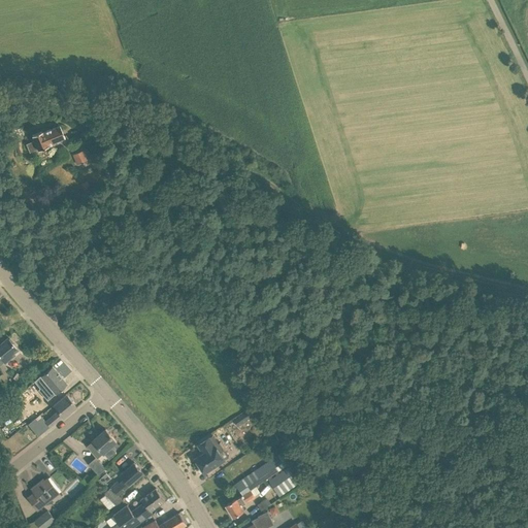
[(64,147),(70,142),(66,136),(65,136),(64,136),(62,130),(60,125),(42,133),(41,131),(32,135),(34,141),(27,144),(30,152),(37,149),(38,150),(47,146),(47,145),(54,143),(56,151),(64,147)]
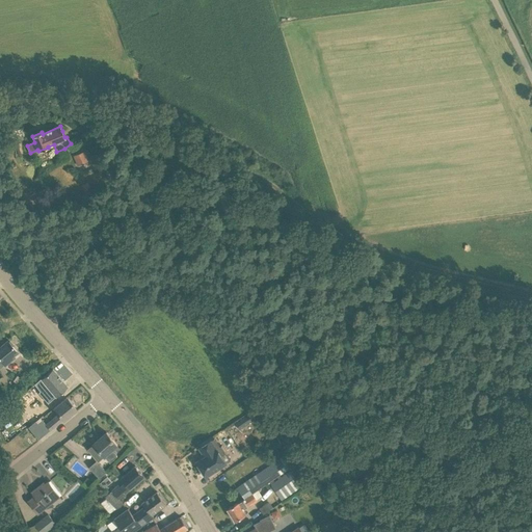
[(90,129),(89,131),(82,135),(81,134),(80,134),(90,149),(100,142),(90,129)]
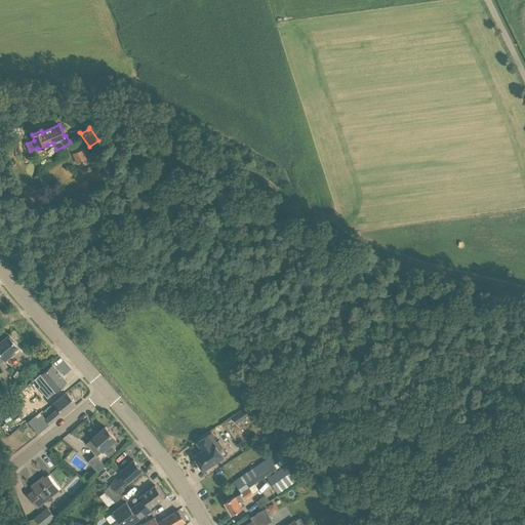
[(83,150),(73,154),(77,164),(87,160),(83,150)]
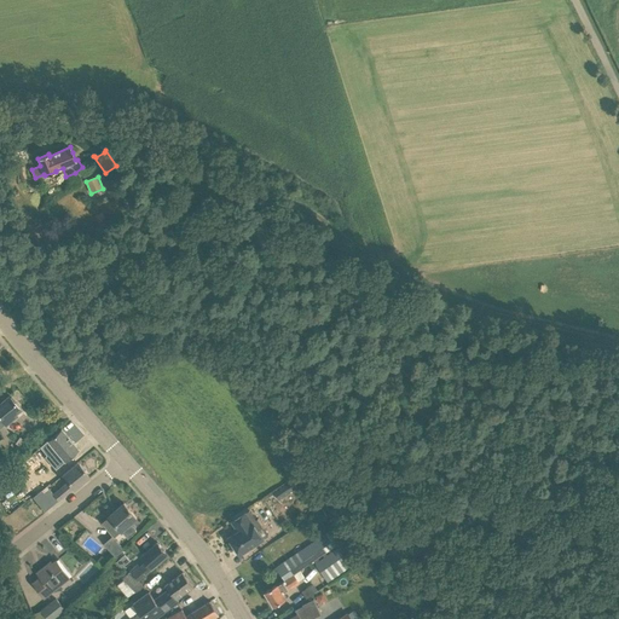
[(102,213),(94,217),(99,224),(106,220),(102,213)]
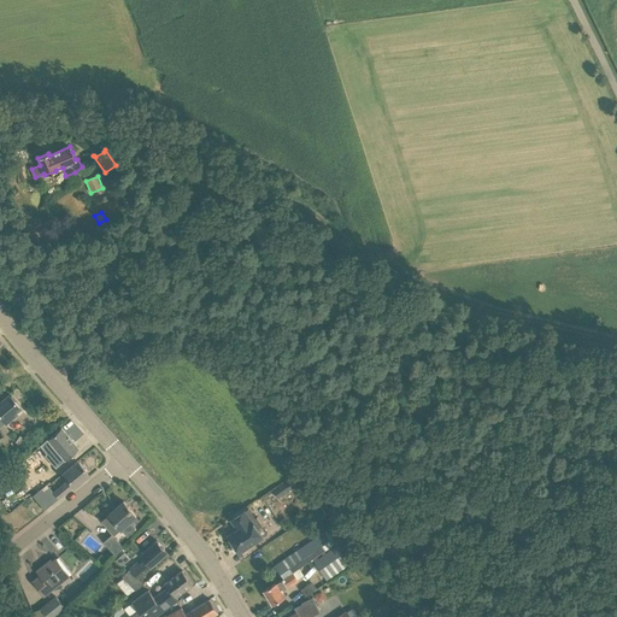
[(19,407),(13,401),(15,400),(11,395),(10,397),(9,395),(0,401),(0,438),(7,432),(3,425),(16,413),(15,411),(19,407)]
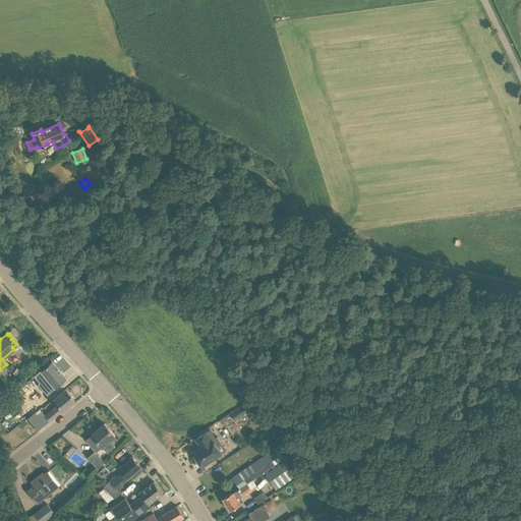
[(40,383),(38,384),(43,390),(47,395),(66,378),(52,361),(34,377),(40,383)]
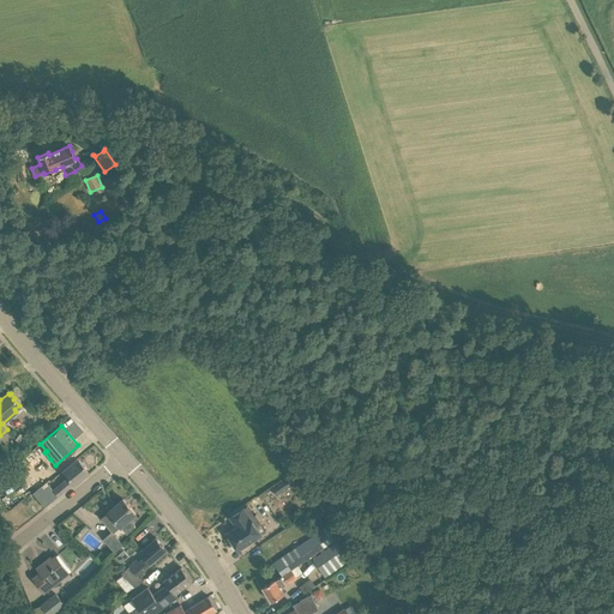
[(30,451),(18,461),(26,470),(37,459),(30,451)]
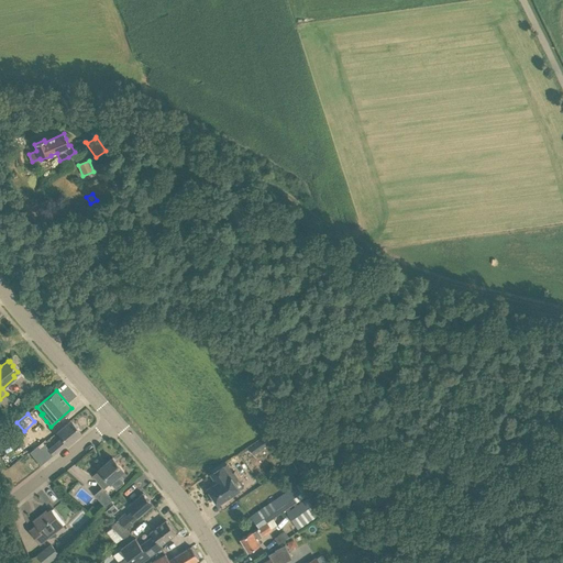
[(58,442),(63,446),(66,443),(67,444),(80,433),(70,421),(57,432),(63,438),(58,442)]
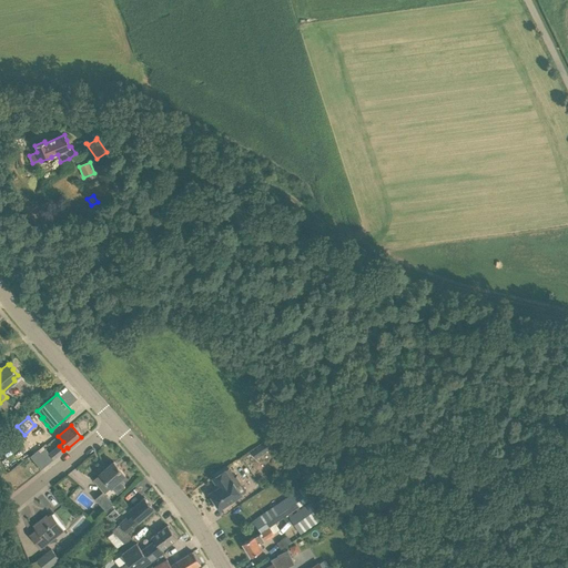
[(274,445),(271,439),(253,452),(256,457),(274,445)]
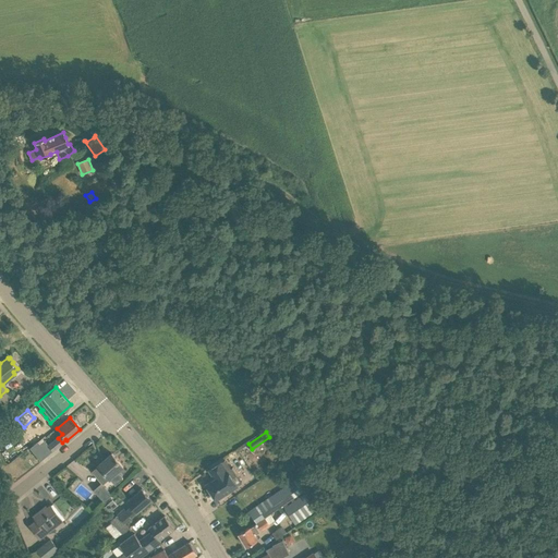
[(40,461),(47,456),(52,451),(46,443),(41,438),(29,448),(33,452),(40,461)]
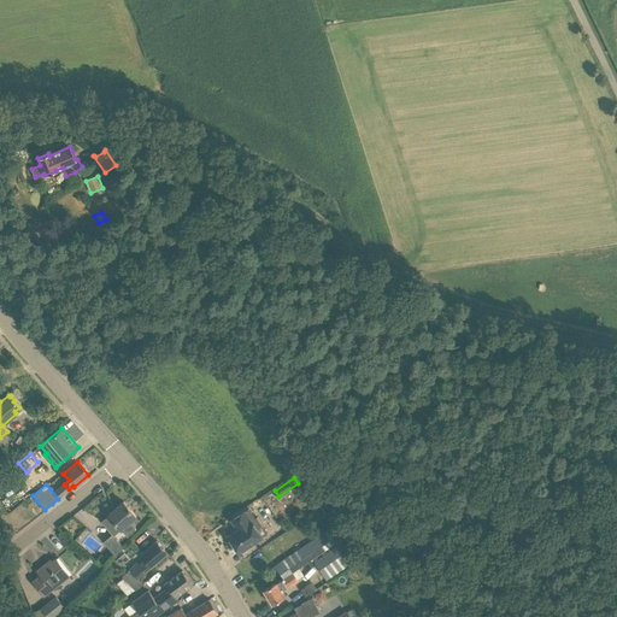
[(328,504),(330,503),(324,494),(323,495),(315,500),(321,509),(328,504)]
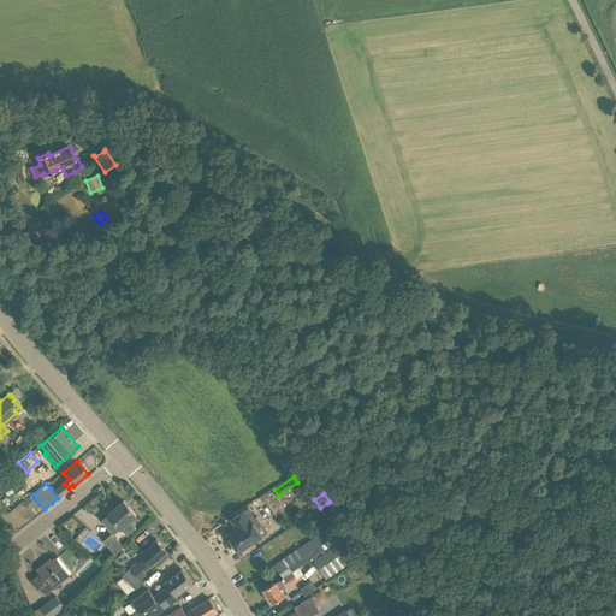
[(339,497),(327,504),(333,514),(344,507),(339,497)]
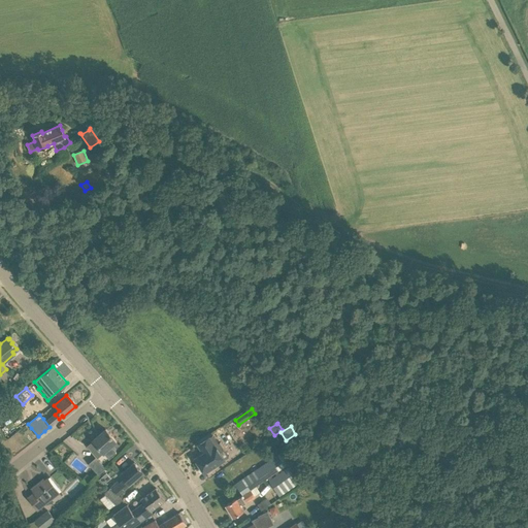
[(106,429),(94,439),(104,453),(109,458),(116,453),(116,450),(113,448),(111,447),(117,441),(106,429)]
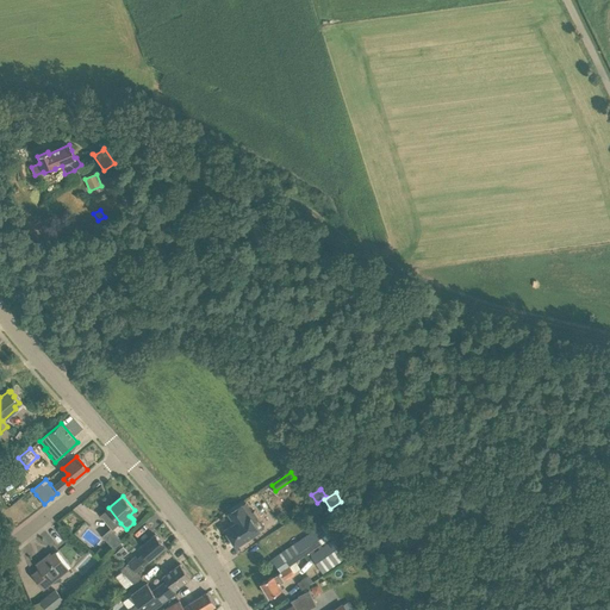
[(236,546),(261,530),(260,529),(265,527),(255,511),(253,512),(247,502),(242,504),(229,514),(234,521),(235,520),(237,523),(226,530),(229,534),(229,536),(232,542),(234,542),(236,546)]
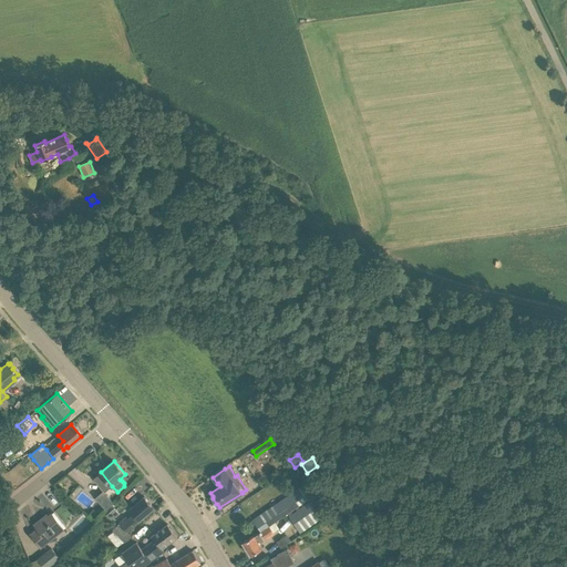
[(254,519),(261,532),(270,526),(317,495),(308,482),(254,519)]
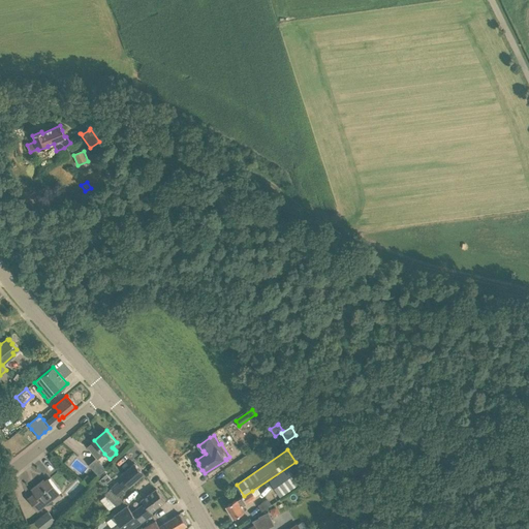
[(107,469),(97,458),(90,464),(99,475),(107,469)]
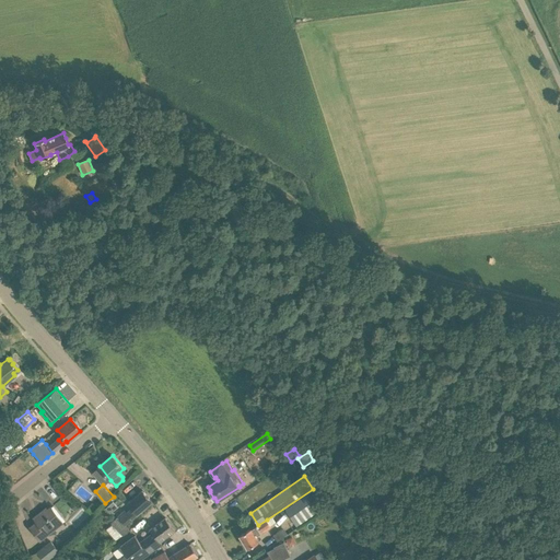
[(152,501),(142,490),(128,502),(132,508),(127,512),(127,511),(119,517),(118,516),(112,523),(123,536),(130,531),(126,524),(152,501)]
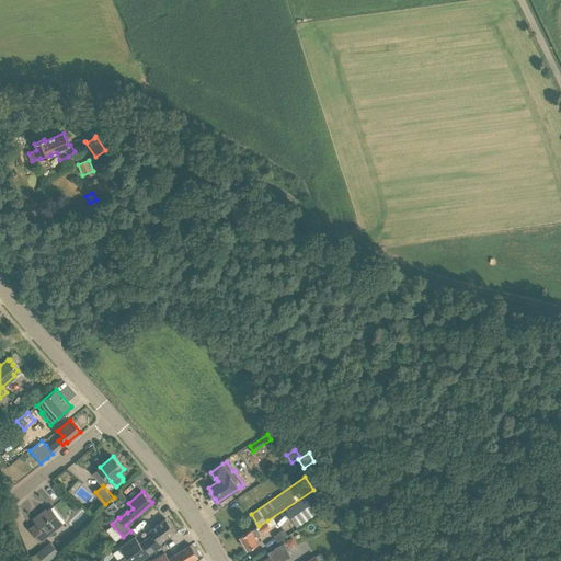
[(286,511),(297,527),(323,510),(312,493),(309,496),(286,511)]
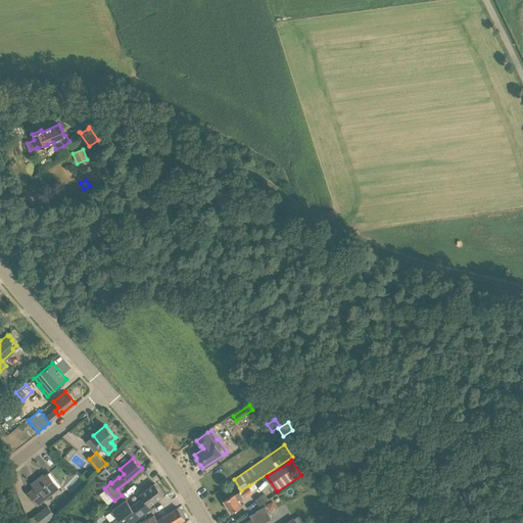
[(106,468),(99,474),(103,479),(110,473),(106,468)]
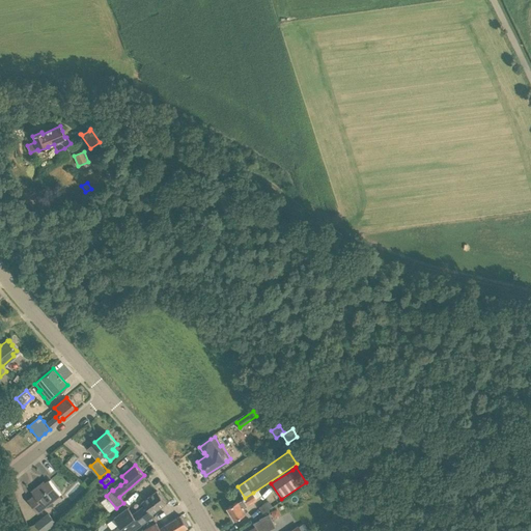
[(68,476),(64,479),(68,484),(73,481),(68,476)]
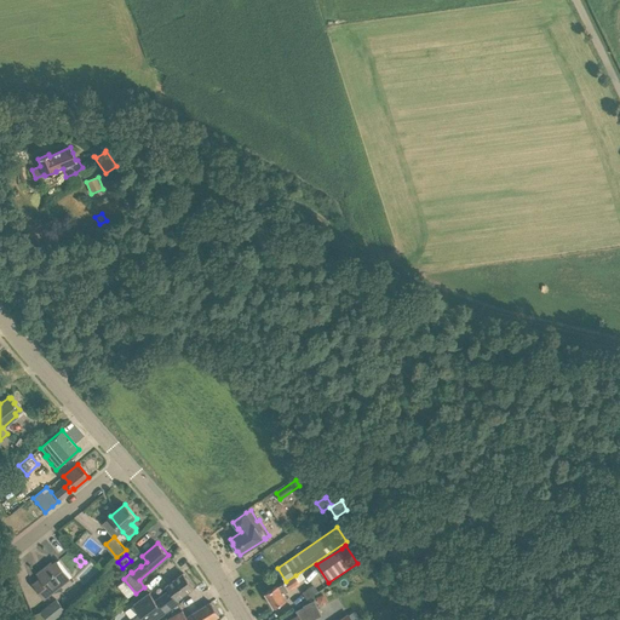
[(70,577),(57,561),(53,564),(52,562),(38,574),(41,578),(34,584),(45,597),(70,577)]
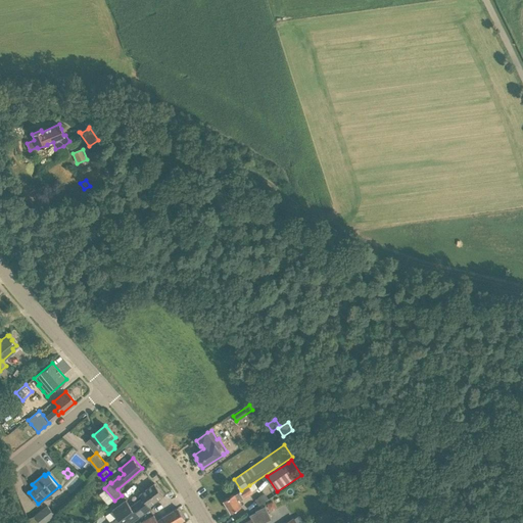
[(129,522),(150,508),(149,507),(163,495),(155,483),(139,494),(142,498),(131,507),(126,501),(112,511),(117,518),(111,522),(129,522)]
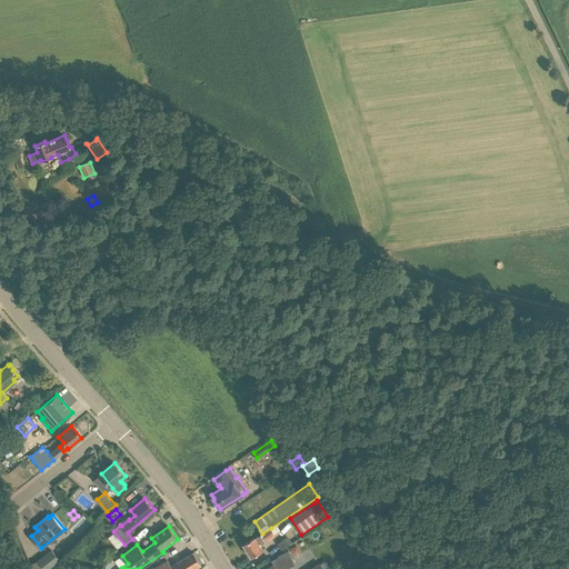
[(276,535),(271,528),(262,533),(256,537),(243,543),(251,557),(265,549),(261,546),(261,545),(276,535)]
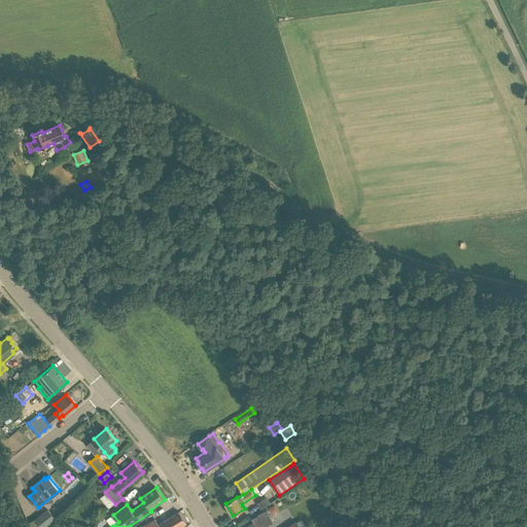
[(269,504),(265,498),(257,503),(261,510),(269,504)]
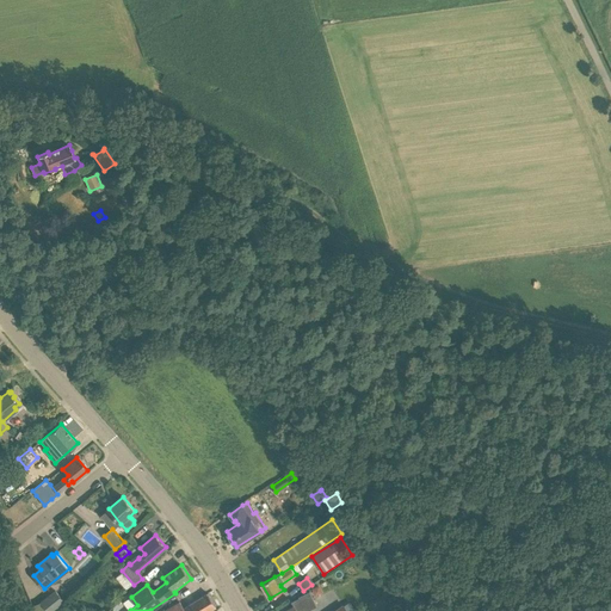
[(41,602),(48,610),(54,610),(65,600),(56,590),(41,602)]
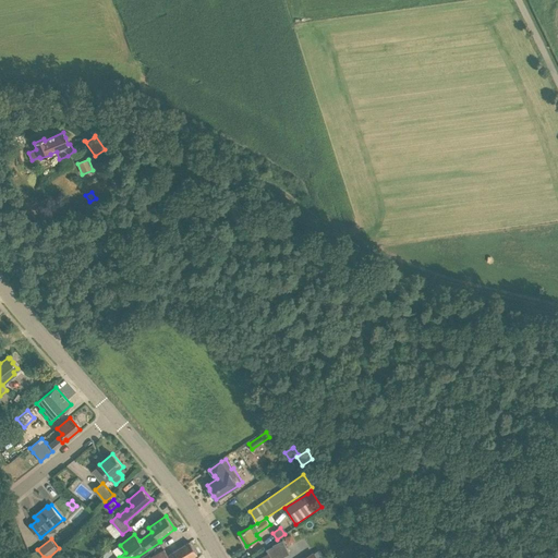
[(279,557),(290,554),(283,540),(273,545),(274,546),(266,549),(268,554),(262,557),(279,557)]
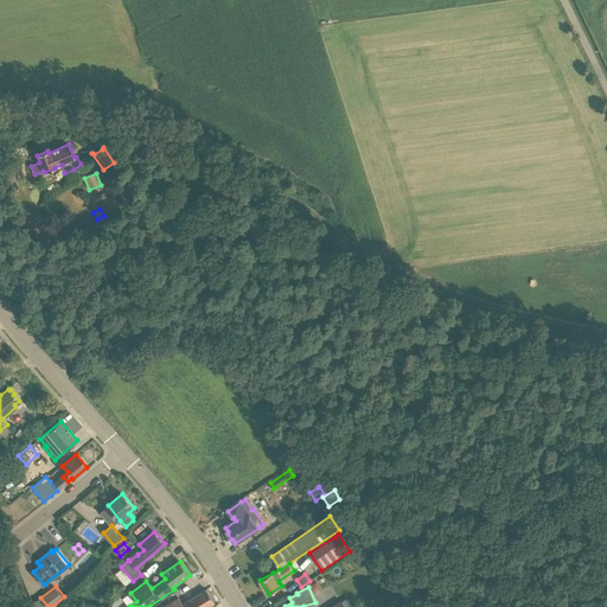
[(208,606),(215,602),(206,589),(183,605),(179,598),(166,606),(208,606)]
